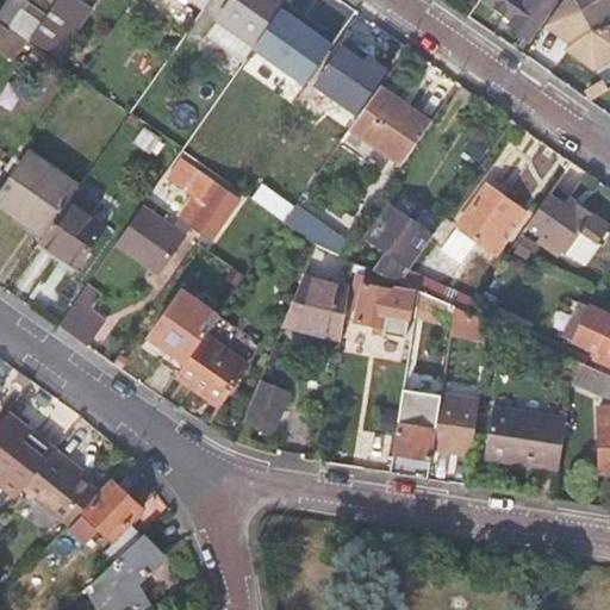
[(0,22),(27,41),(43,18),(18,0),(5,0),(0,7),(0,22)]
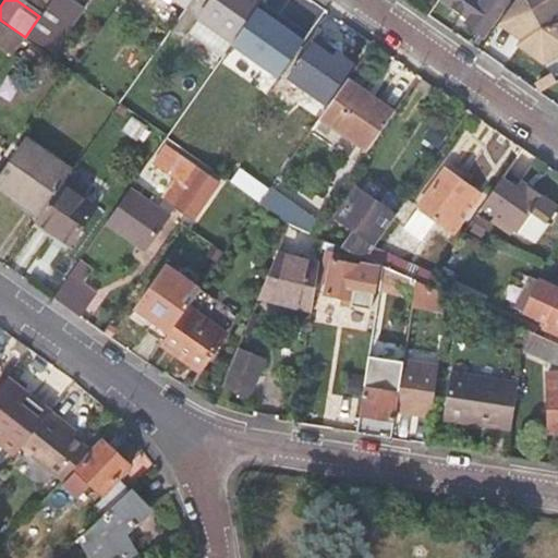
[(80,1),(76,0),(50,0),(39,16),(25,37),(45,51),(80,1)]
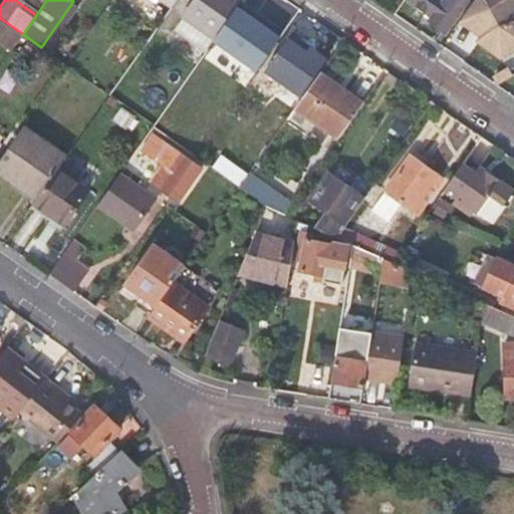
[(194,0),(172,32),(203,53),(222,26),(232,11),(240,0),(194,0)]
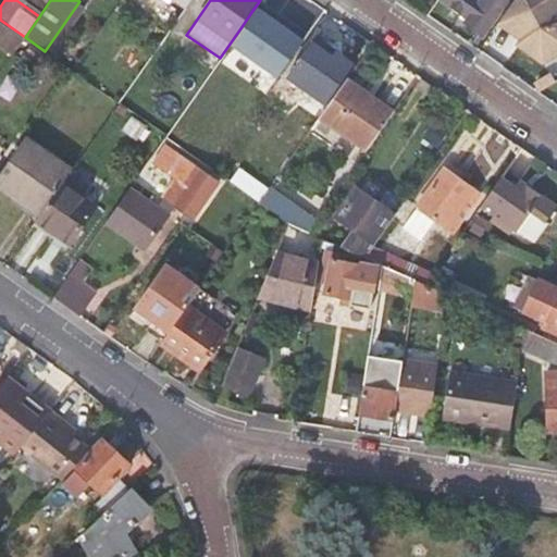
[(444,0),(469,19),(467,22),(482,33),(505,0),(444,0)]
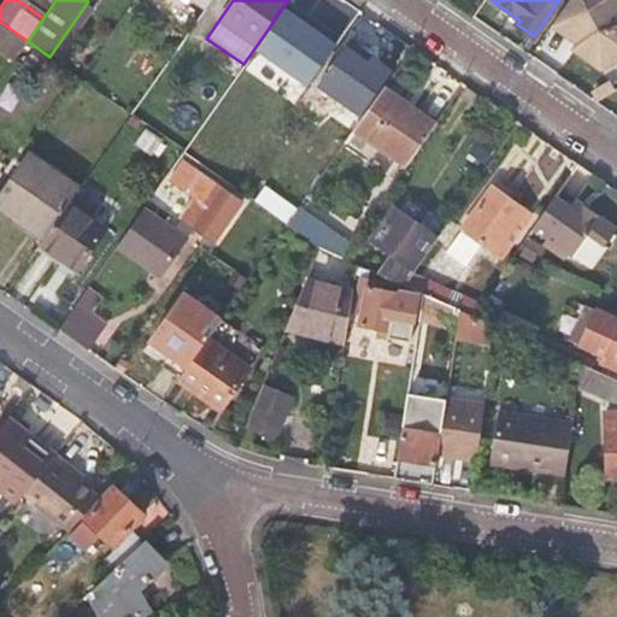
[(571,48),(598,69),(609,52),(616,52),(616,0),(568,0),(551,24),(576,42),(571,48)]
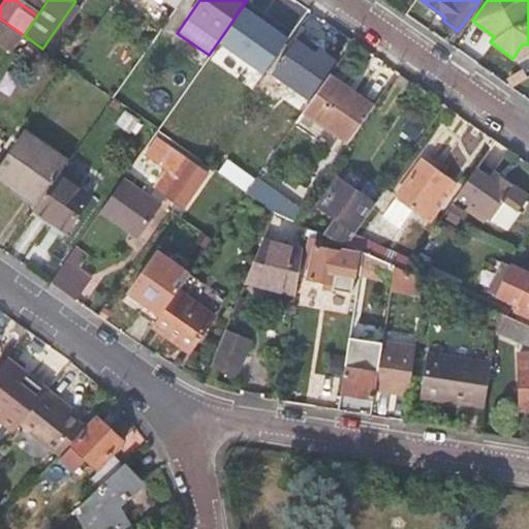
[(243,13),(239,11),(228,27),(261,50),(282,22),(252,1),(243,13)]
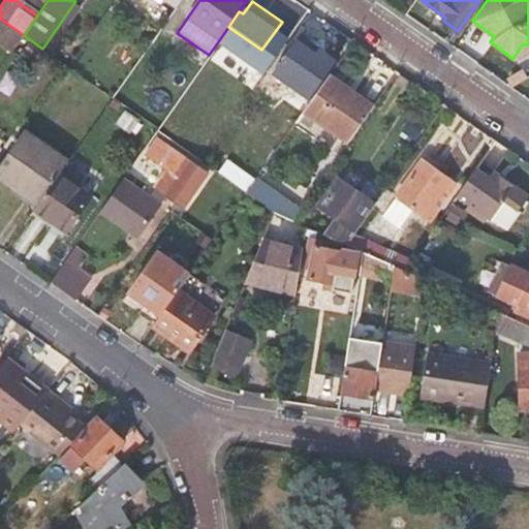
[(0,33),(17,45),(24,35),(0,19),(0,33)]
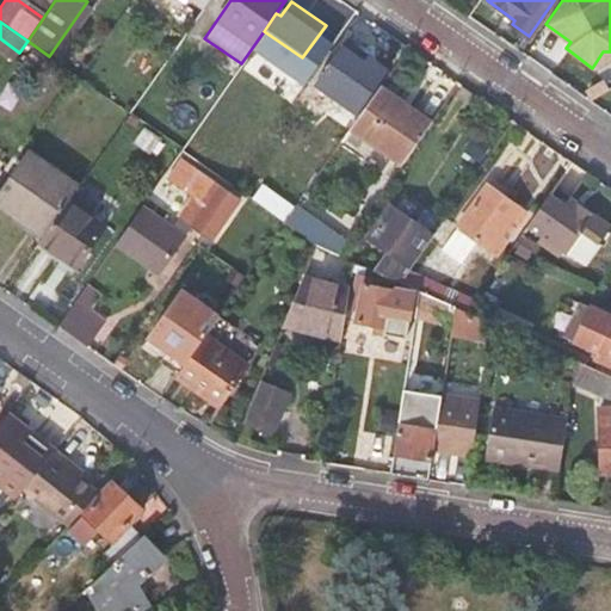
[(355,111),(384,68),(366,55),(360,62),(356,59),(351,63),(337,53),(314,82),(355,111)]
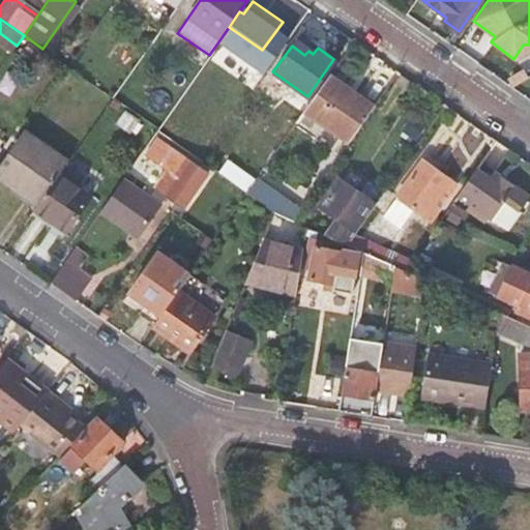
[(347,142),(373,105),(328,72),(302,110),(347,142)]
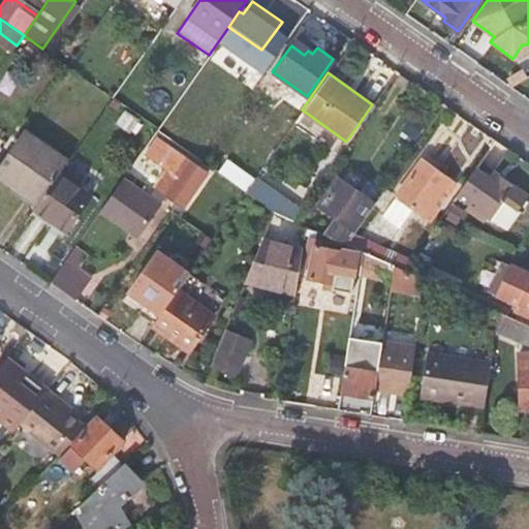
[(113,97),(125,106),(130,98),(118,90),(113,97)]
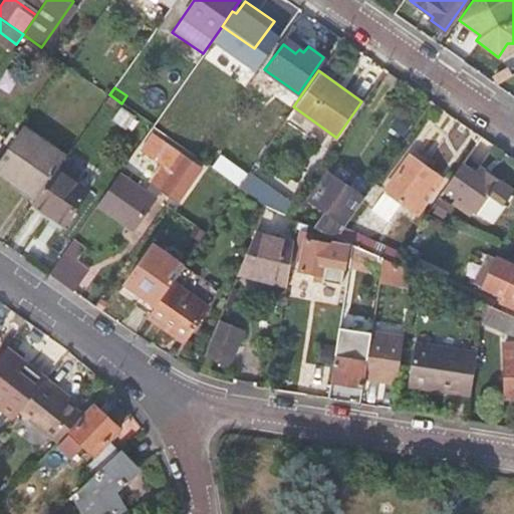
[(39,194),(56,170),(66,157),(22,126),(0,157),(0,173),(13,183),(16,179),(39,194)]
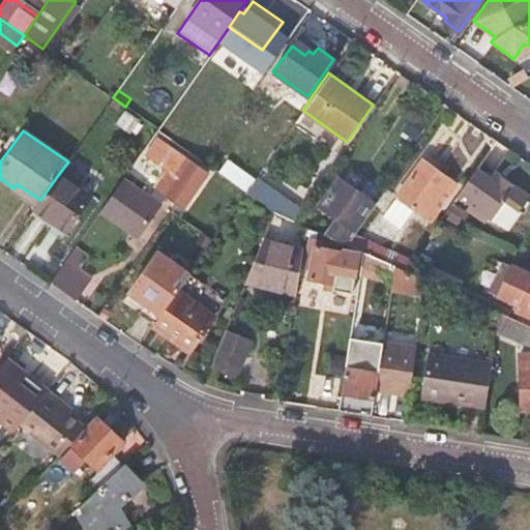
[(208,172),(158,138),(145,155),(170,171),(150,199),(124,181),(104,212),(138,236),(167,196),(183,206),(208,172)]
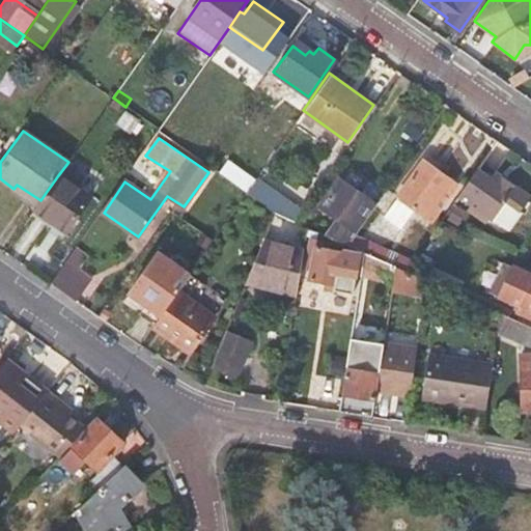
[(428,152),(424,160),(439,170),(444,163),(428,152)]
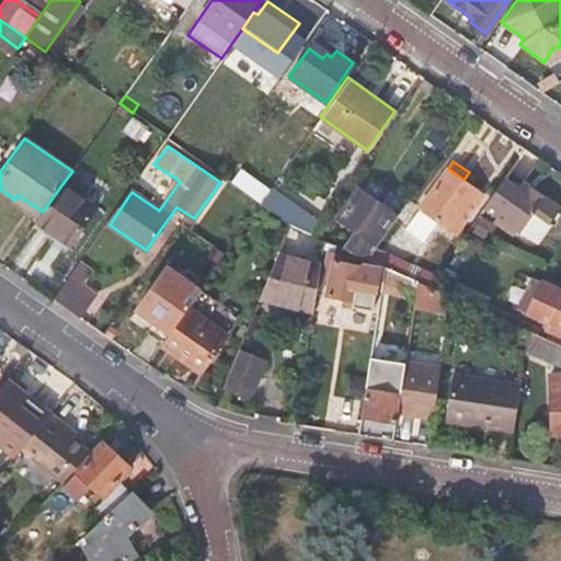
[(441,220),(448,226),(476,189),(464,180),(448,169),(410,222),(430,237),(441,220)]
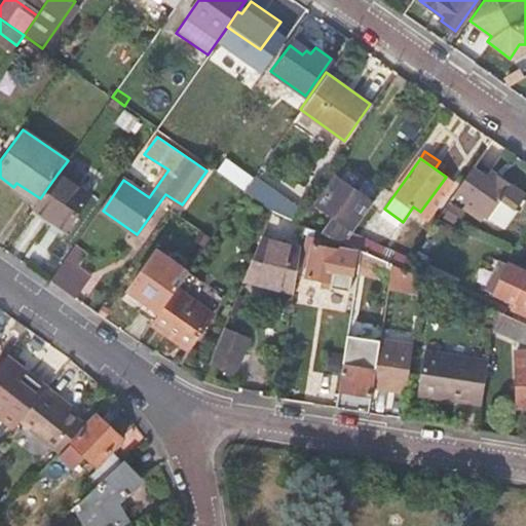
[(523,190),(476,159),(454,191),(488,214),(498,197),(513,205),(523,190)]
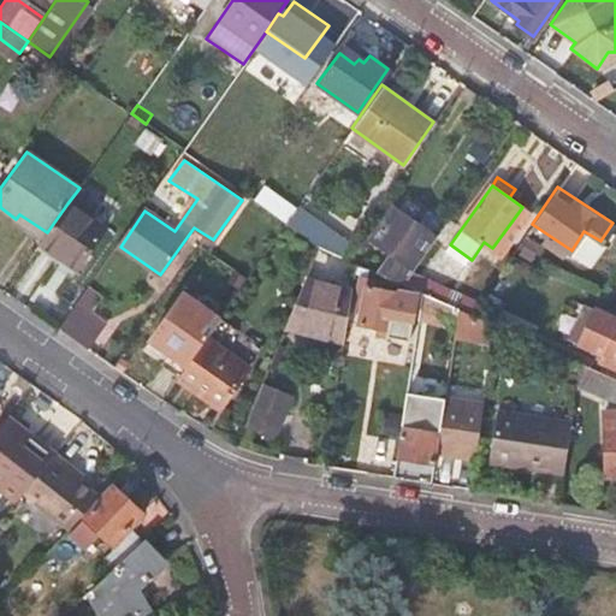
[(47,232),(40,243),(77,270),(105,230),(67,203),(47,232)]
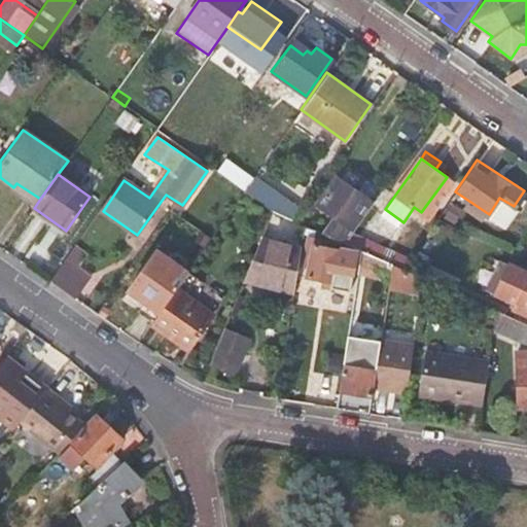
[(253,177),(245,190),(273,210),(286,217),(293,207),(253,177)]
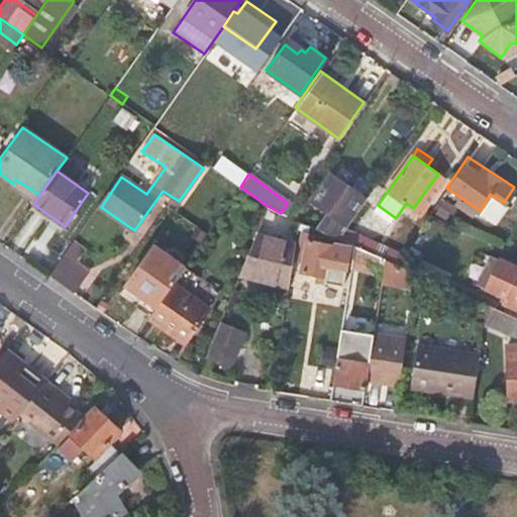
[(343,227),(367,196),(331,174),(316,194),(334,207),(318,229),(336,237),(343,227)]
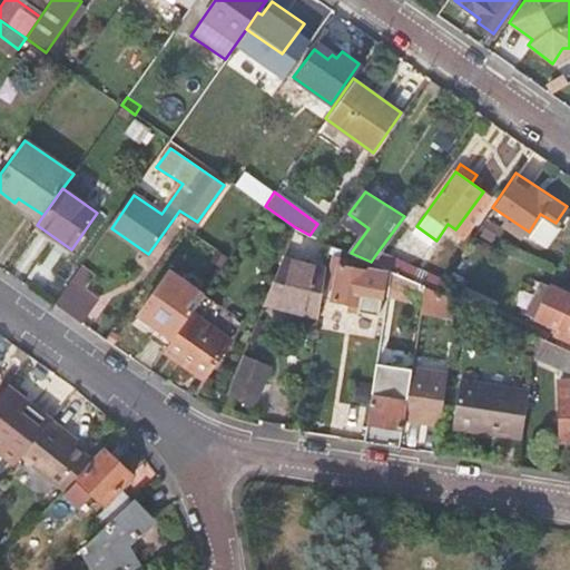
[(464,237),(470,232),(492,198),(483,192),(455,229),(464,237)]
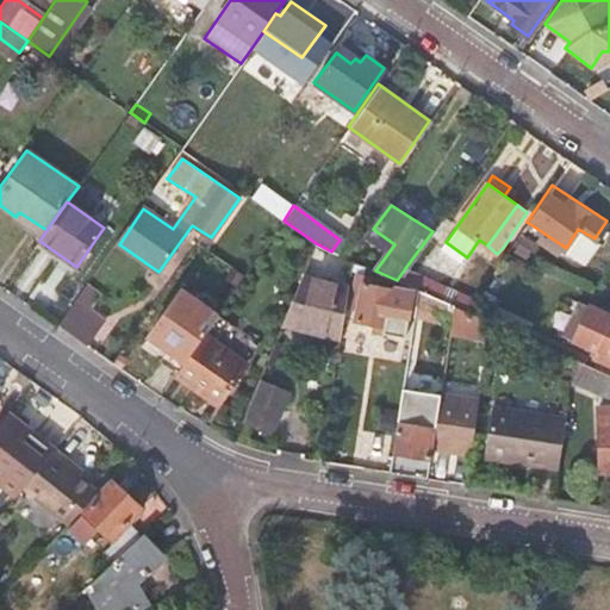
[(12,222),(39,241),(47,230),(19,212),(16,217),(12,222)]
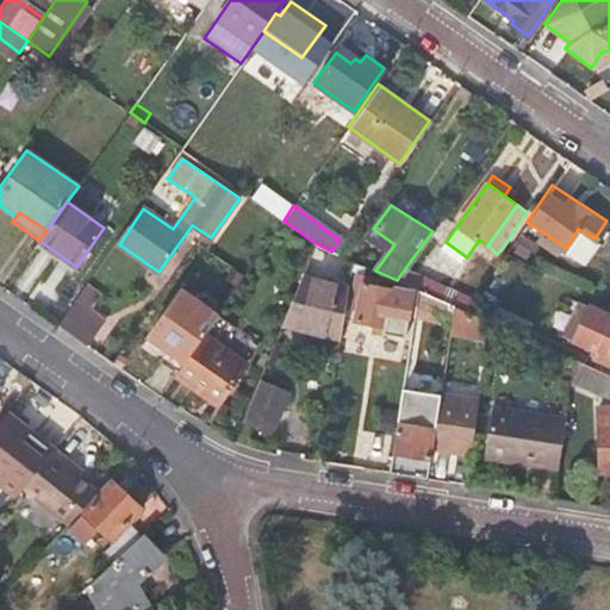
[(397,280),(418,290),(425,293),(435,281),(405,268),(397,280)]
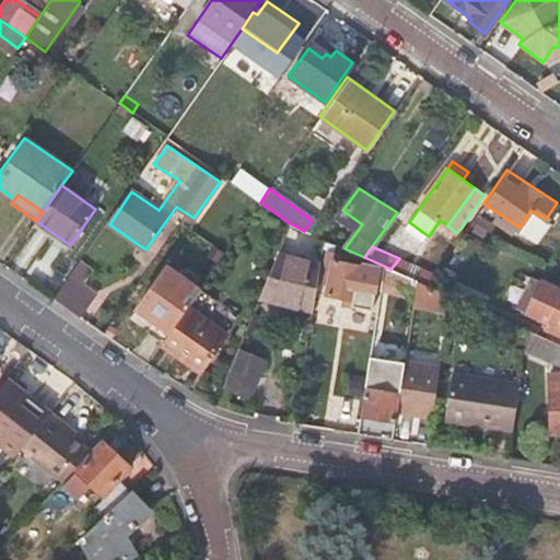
[(260,295),(313,311),(321,267),(277,254),(260,295)]
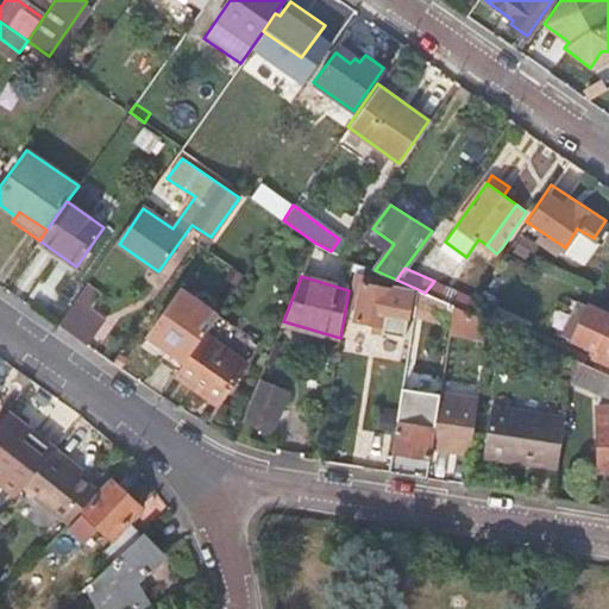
[(186,359),(203,333),(218,313),(226,301),(193,277),(184,289),(181,287),(149,333),(186,359)]
